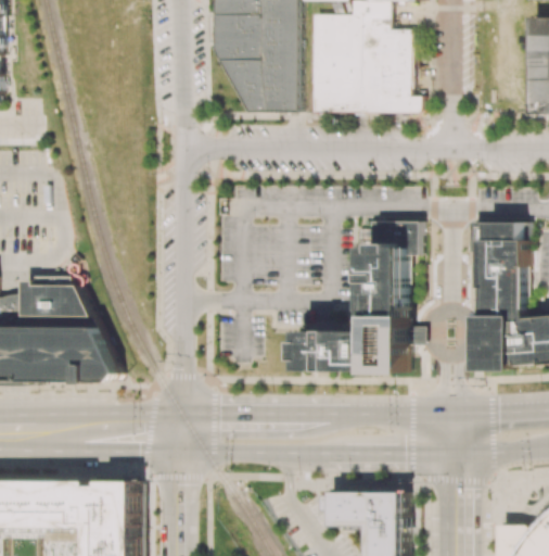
[(297,0),(296,111),(249,110),(216,51),(216,0),(297,0)]
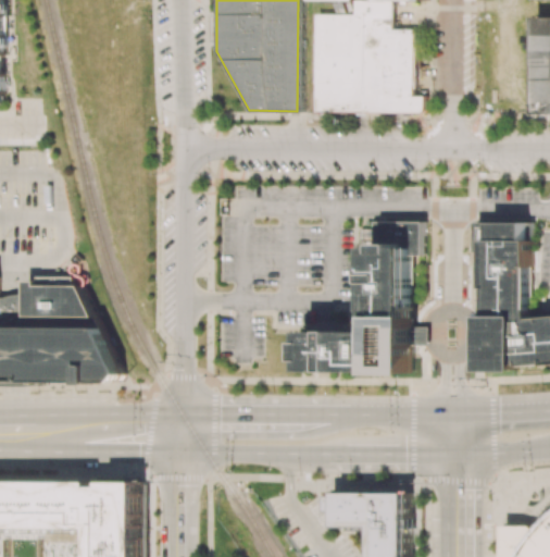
[(421,0),(421,3),(392,2),(392,28),(412,28),(412,96),(423,96),(423,108),(419,113),(312,112),(313,14),(353,14),(353,1),(313,0),(421,0)]
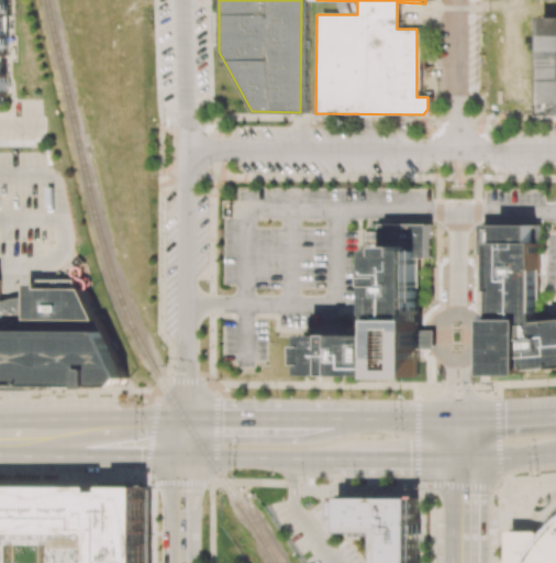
[(555,114),(537,114),(538,17),(555,17),(555,114)]
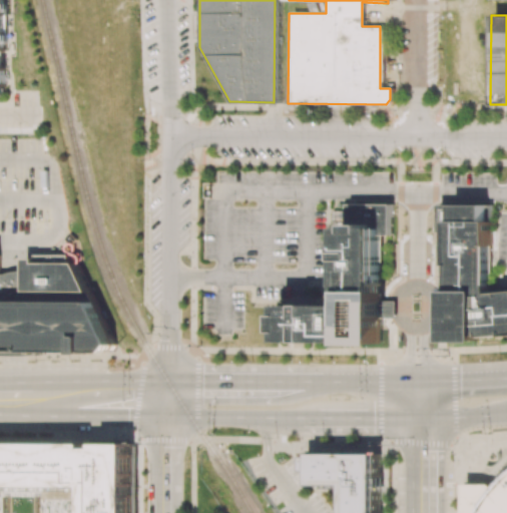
[(342,203),(386,203),(386,234),(377,234),(376,291),(383,291),(383,301),(383,317),(383,346),(278,345),(278,304),(342,304),(342,203)]
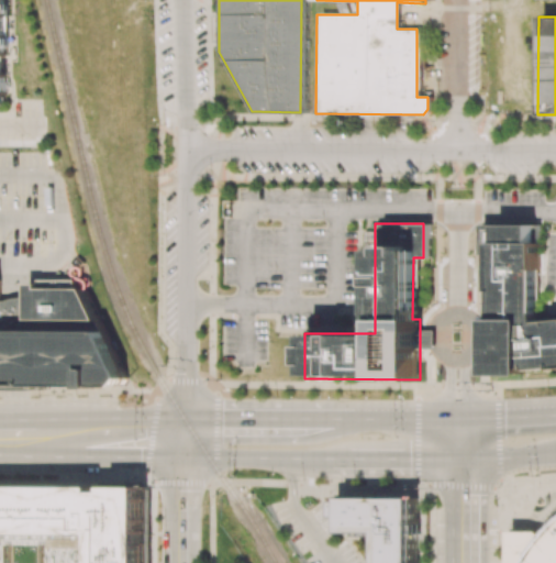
[(488,225),(486,374),(521,374),(555,370),(555,320),(535,322),(537,227),(488,225)]
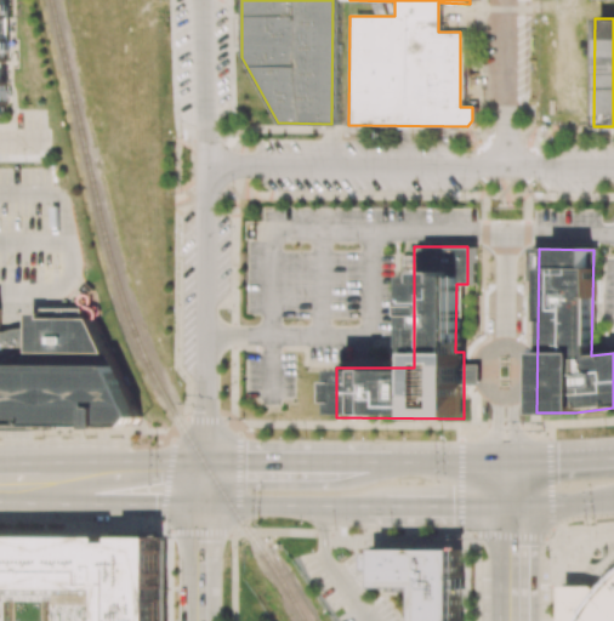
[(0,308),(83,312),(132,414),(124,423),(0,422),(0,308)]
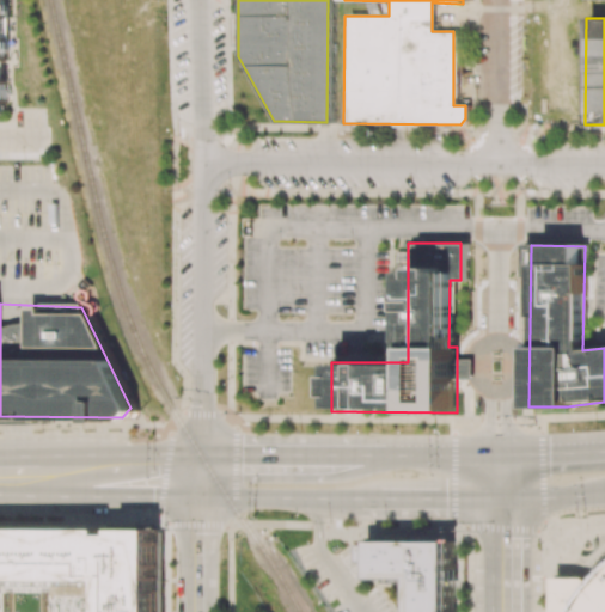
[(114,524),(114,528),(114,533),(107,533),(101,533),(101,528),(101,524),(114,524)]
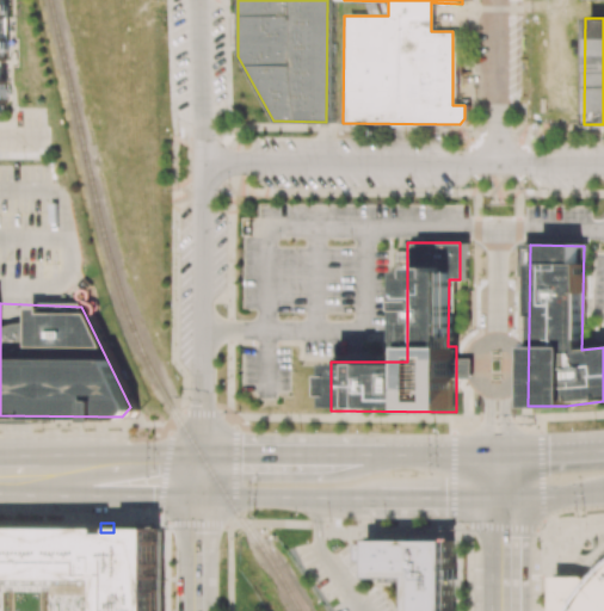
[(100,528),(0,526),(0,610),(151,610),(151,566),(151,531),(151,528),(147,528),(117,528),(113,528),(113,532),(106,532),(100,532),(100,528)]
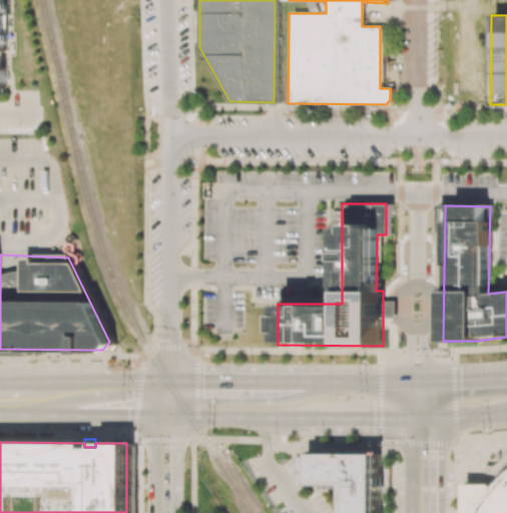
[(309,453),(376,454),(375,512),(342,512),(342,486),(309,486),(309,472),(303,472),(303,457),(309,457),(309,453)]
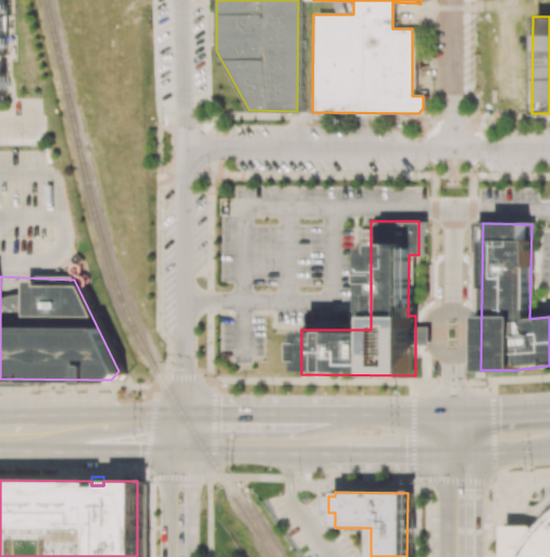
[(549,556),(499,556),(500,525),(528,525),(540,534),(549,523),(549,556)]
